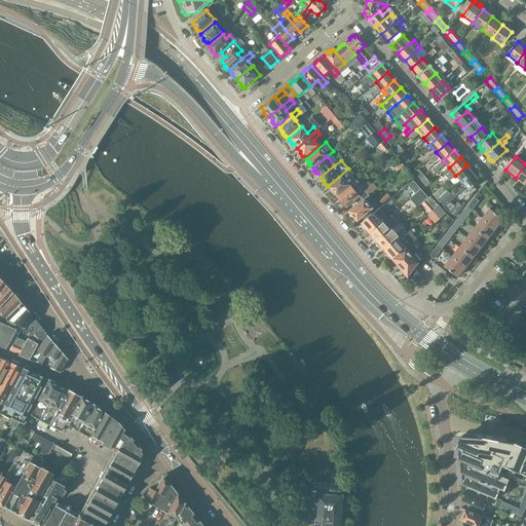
[(525,163),(516,178),(525,185),(525,184),(525,163)]
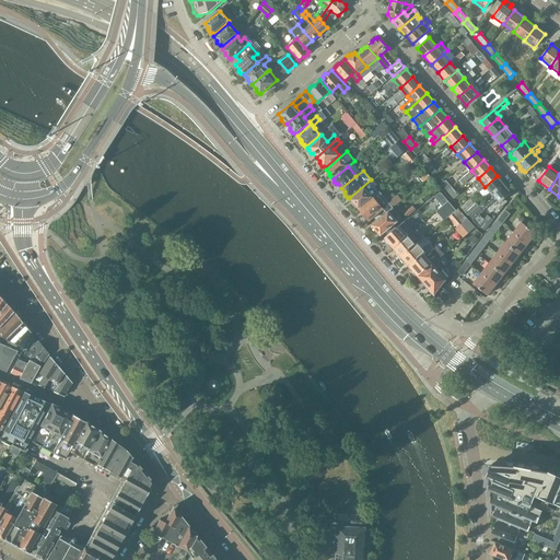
[(485,187),(492,196),(504,185),(502,182),(501,181),(499,178),(498,177),(497,176),(485,187)]
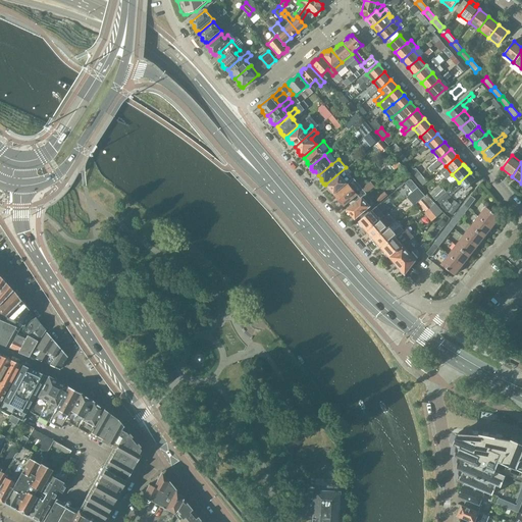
[(472,174),(470,172),(459,183),(448,192),(451,196),(462,187),(465,190),(477,179),(476,178),(476,177),(474,175),(472,174)]
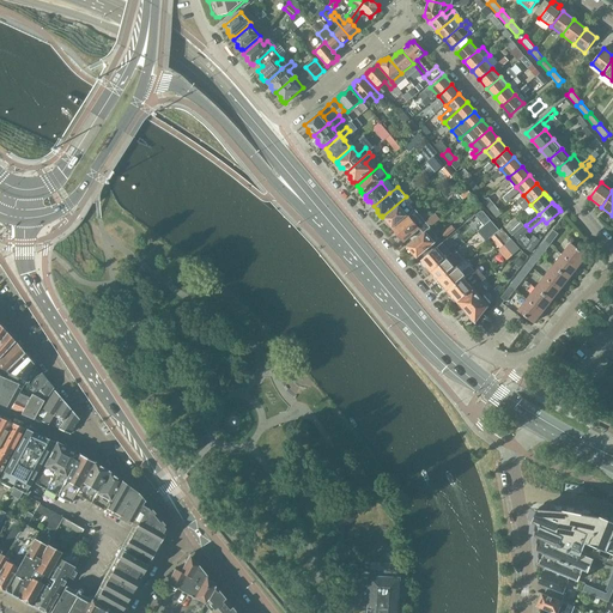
[(393,229),(407,216),(399,206),(384,218),(387,222),(387,224),(390,228),(392,228),(393,229)]
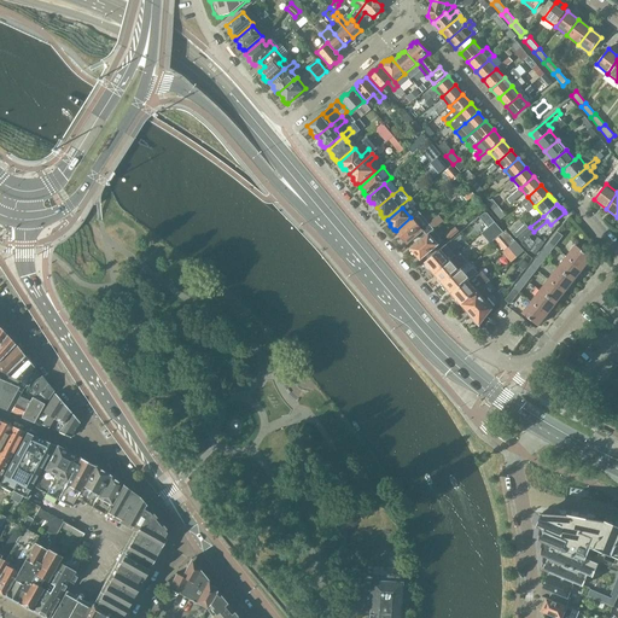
[(408,244),(424,231),(425,229),(424,227),(427,225),(417,213),(412,217),(410,217),(396,231),(402,238),(402,239),(404,242),(406,242),(408,244)]
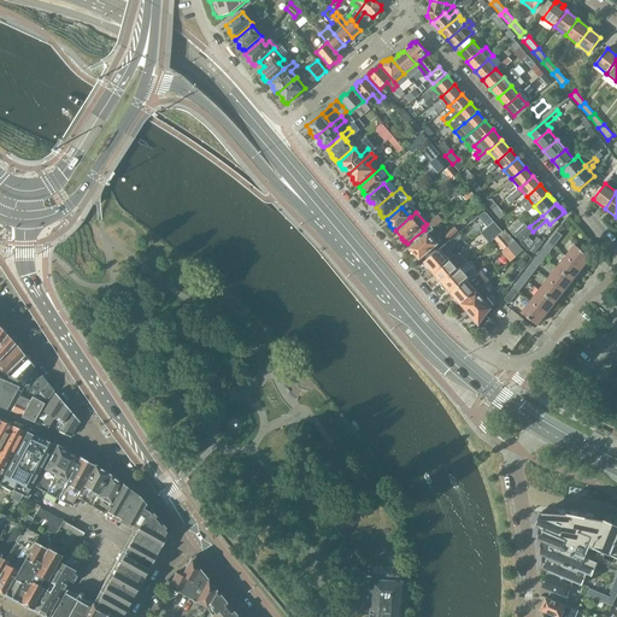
[(441,212),(423,227),(428,233),(433,229),(446,218),(441,212)]
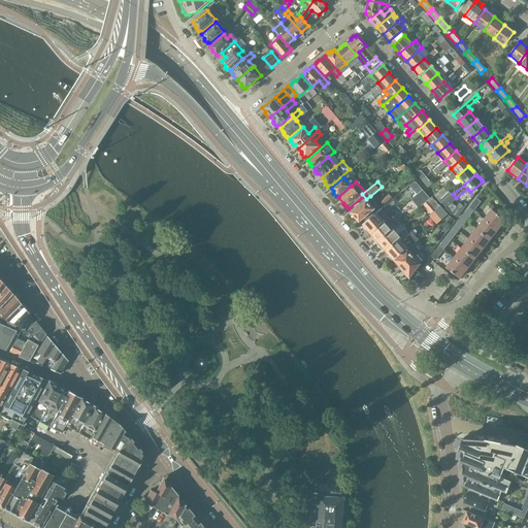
[(357,218),(360,222),(378,205),(370,196),(366,199),(352,211),(353,212),(353,215),(355,217),(357,218)]
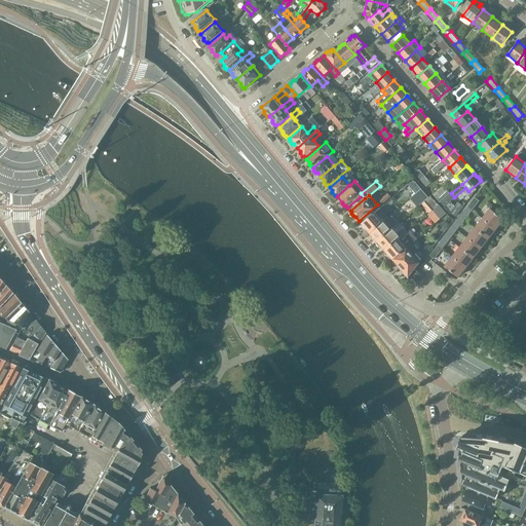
[(475,197),(467,208),(473,212),(480,201),(475,197)]
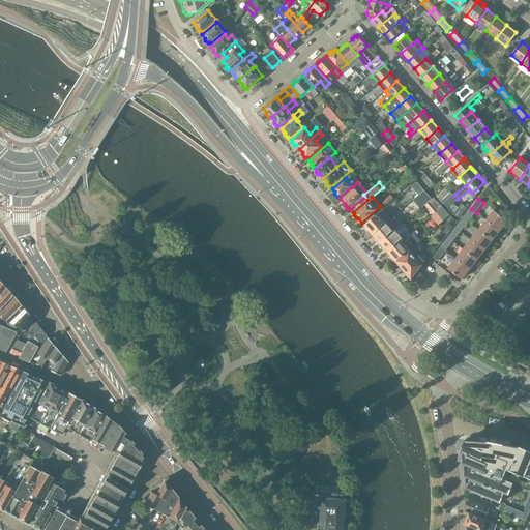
[(471,209),(464,218),(468,223),(476,213),(471,209)]
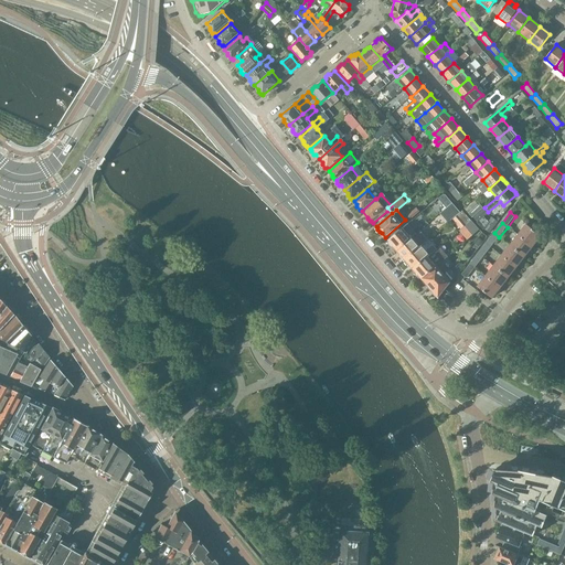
[(407,224),(388,241),(390,241),(388,243),(391,246),(393,246),(396,249),(416,233),(407,224)]
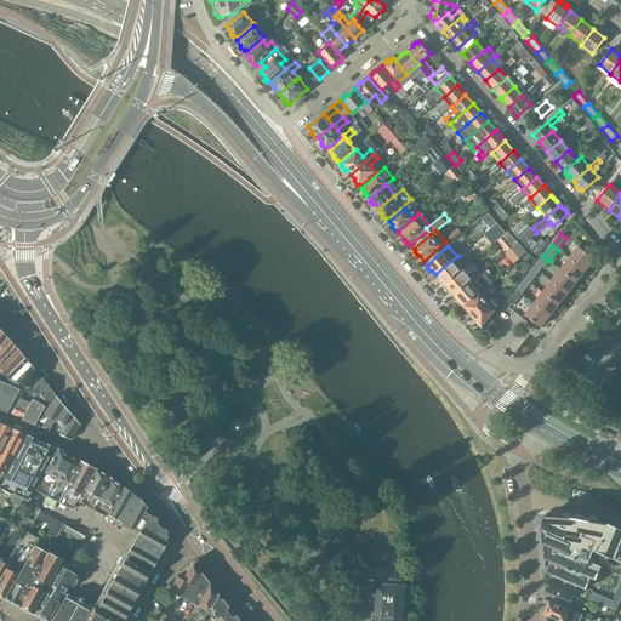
[(570,258),(586,271),(594,260),(579,248),(570,258)]
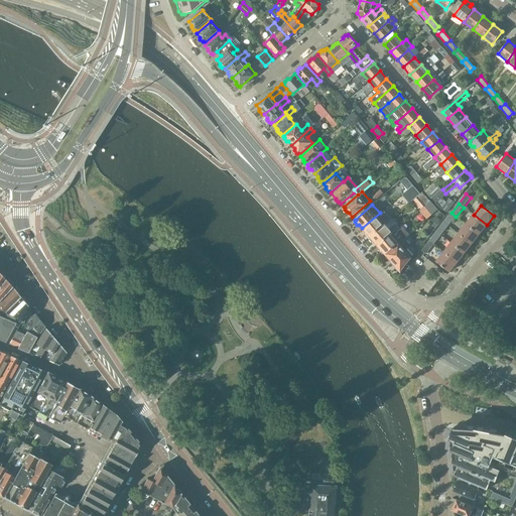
[(390,219),(383,211),(378,216),(377,216),(363,228),(366,232),(366,234),(368,236),(370,237),(385,224),(390,219)]
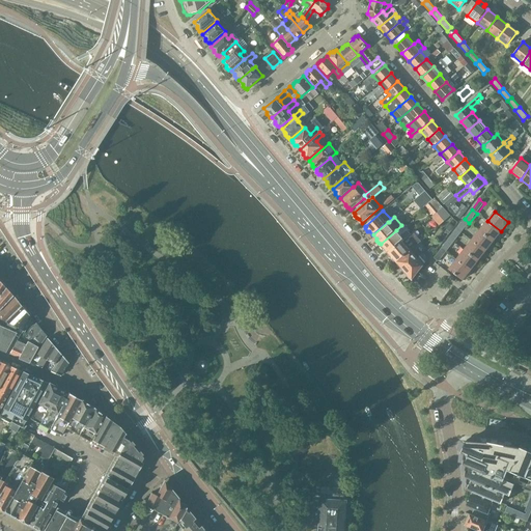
[(465,219),(456,229),(462,232),(469,223),(465,219)]
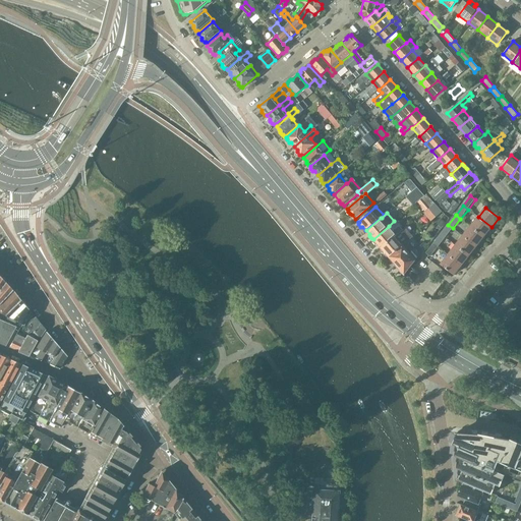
[(491,227),(478,217),(470,227),(483,237),(491,227)]
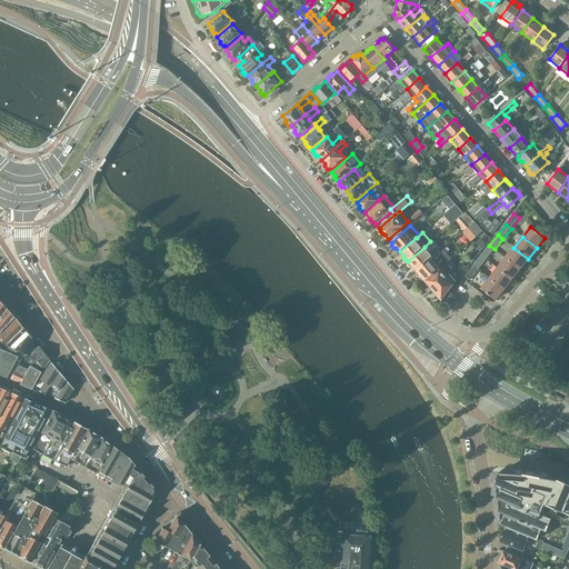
[(489,246),(481,256),(487,259),(495,249),(489,246)]
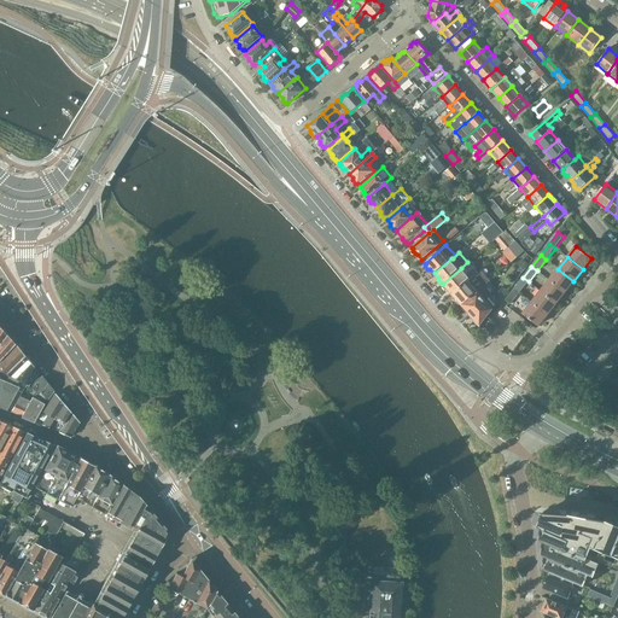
[(448,290),(452,295),(470,279),(461,268),(443,284),(443,285),(443,287),(445,290),(448,290)]
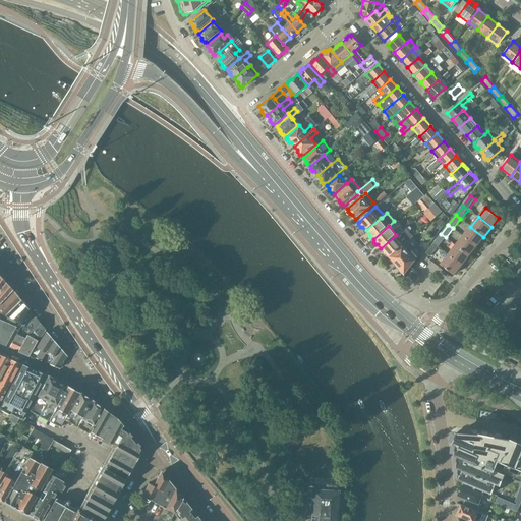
[(470,227),(463,236),(476,246),(483,237),(470,227)]
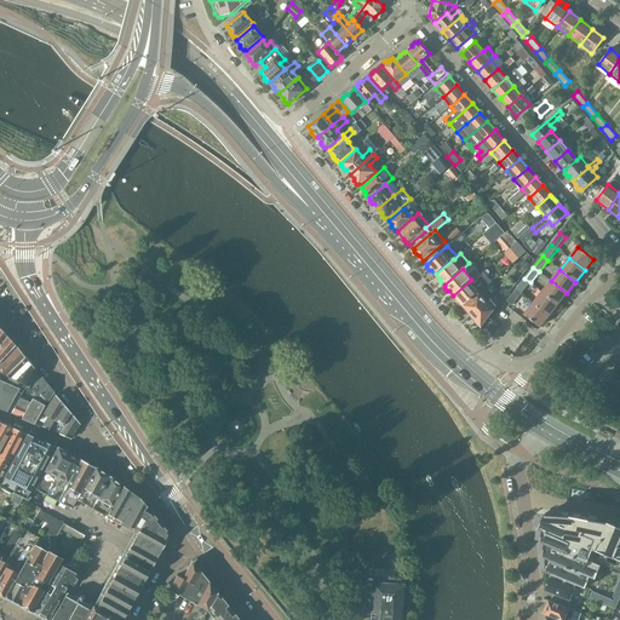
[(524,279),(516,290),(521,294),(530,282),(524,279)]
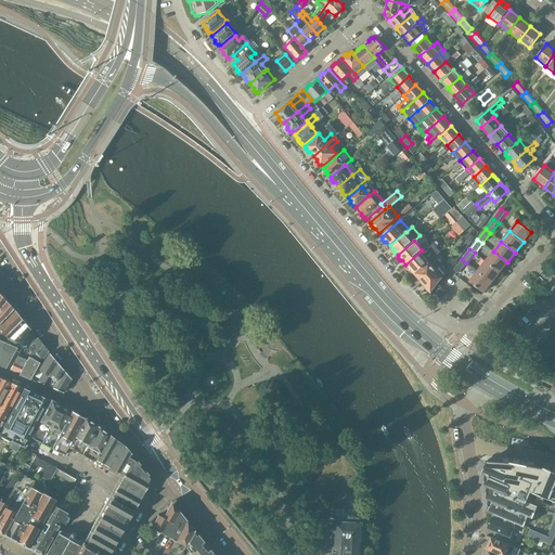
[(413,273),(414,273),(428,261),(430,260),(422,250),(405,265),(410,268),(409,270),(411,273),(413,273)]
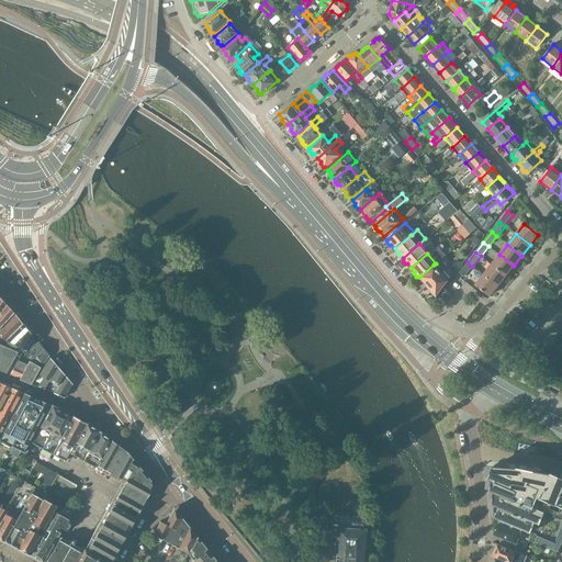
[(499,255),(492,265),(506,276),(514,266),(499,255)]
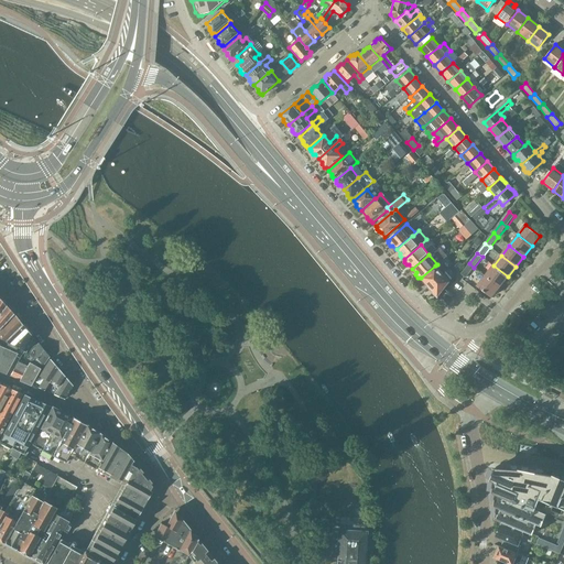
[(469,263),(461,274),(466,279),(474,268),(469,263)]
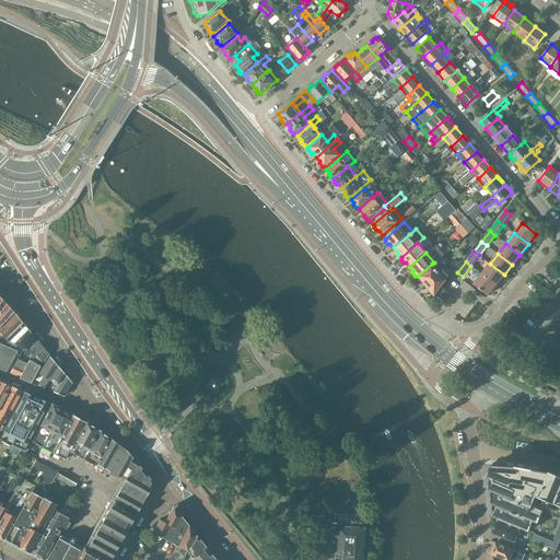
[(423,282),(426,286),(434,278),(433,278),(440,272),(432,264),(418,276),(419,278),(419,280),(421,281),(423,282)]
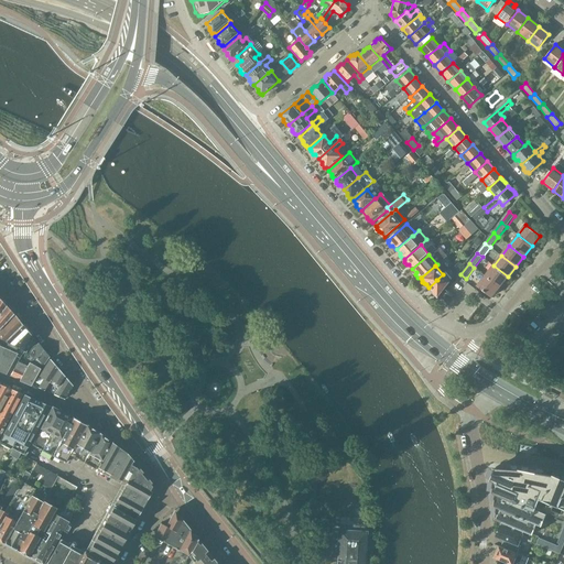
[(499,288),(508,277),(494,266),(485,277),(499,288)]
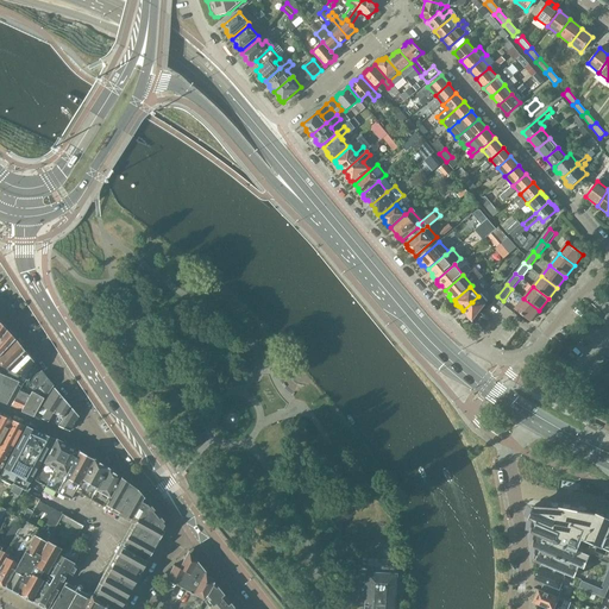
[(463,311),(468,315),(468,318),(470,320),(472,320),(472,321),(485,303),(478,296),(471,302),(472,302),(463,311)]
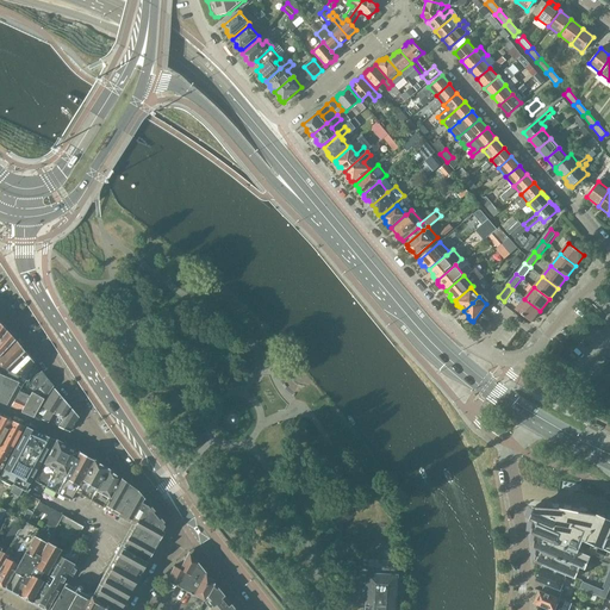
[(531,322),(540,311),(524,299),(516,310),(531,322)]
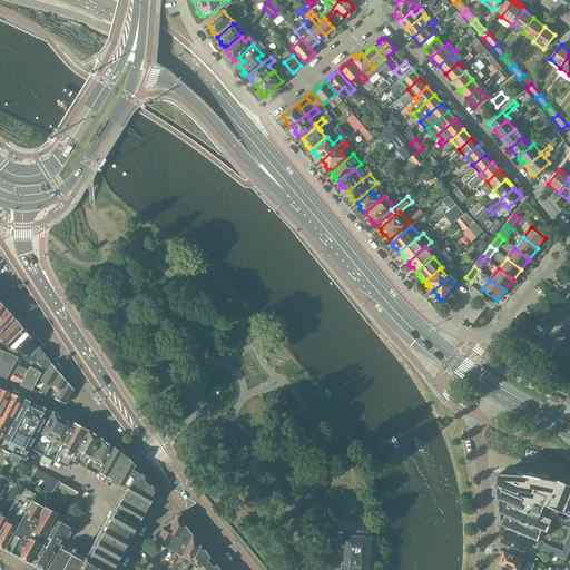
[(7,310),(0,317),(0,332),(13,317),(7,310)]
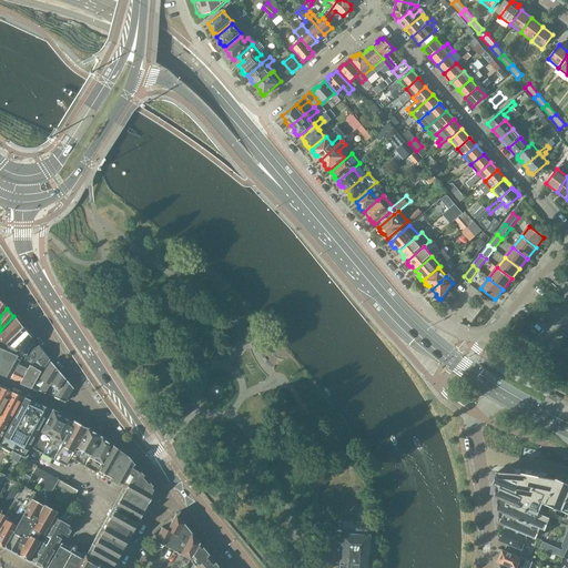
[(0,341),(7,345),(23,328),(13,316),(0,331),(0,341)]
